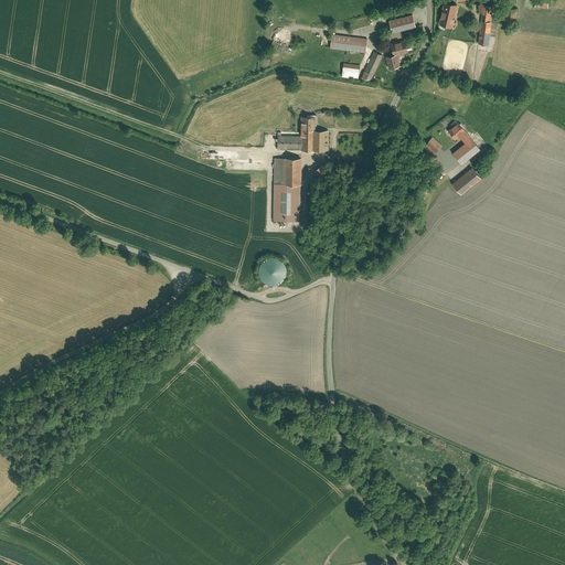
[(451,28),(457,6),(444,2),(443,6),(437,24),(443,27),(451,28)]
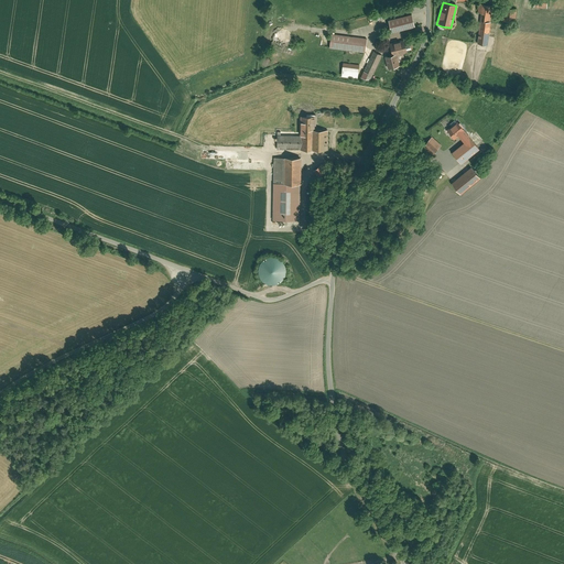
[(487,45),(491,6),(477,4),(476,13),(479,14),(476,44),(487,45)]
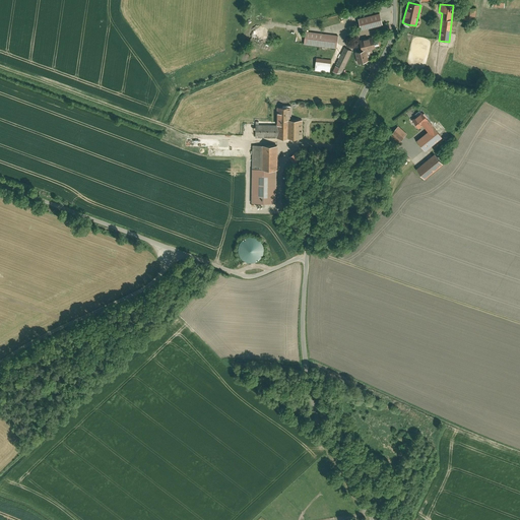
[(474,17),(475,8),(465,7),(464,18),(471,19),(474,19),(474,17)]
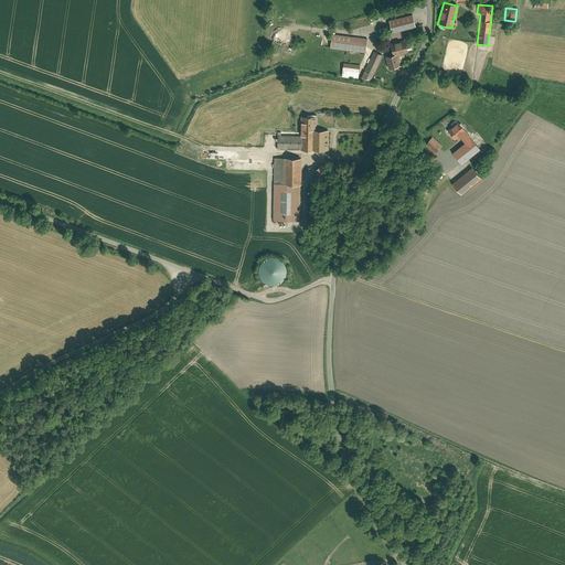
[(415,28),(411,13),(388,19),(392,33),(415,28)]
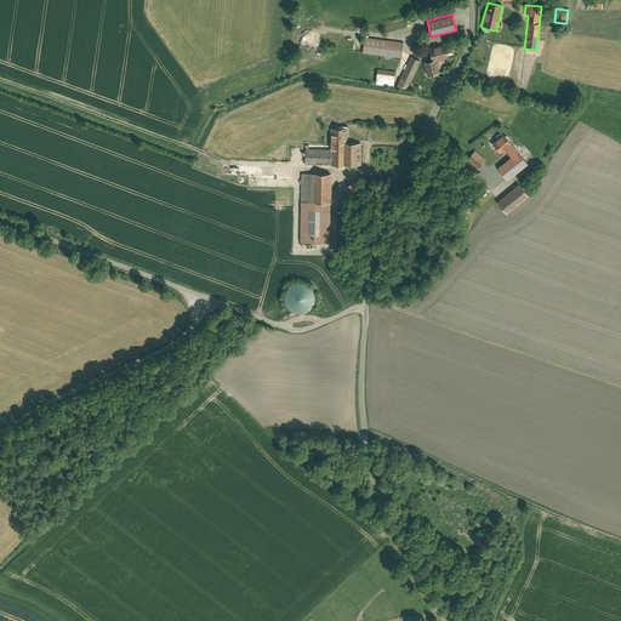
[(319,38),(317,34),(313,33),(309,32),(306,33),(302,35),(301,39),(301,43),(302,46),(305,50),(307,51),(311,51),(315,50),(318,49),(320,45),(320,41),(319,38)]
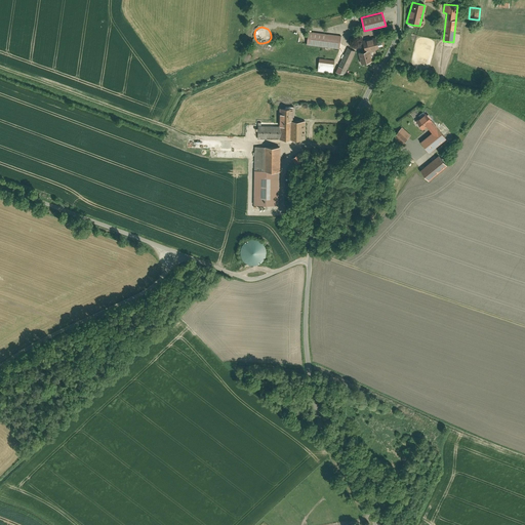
[(339,49),(341,35),(308,32),(306,45),(339,49)]
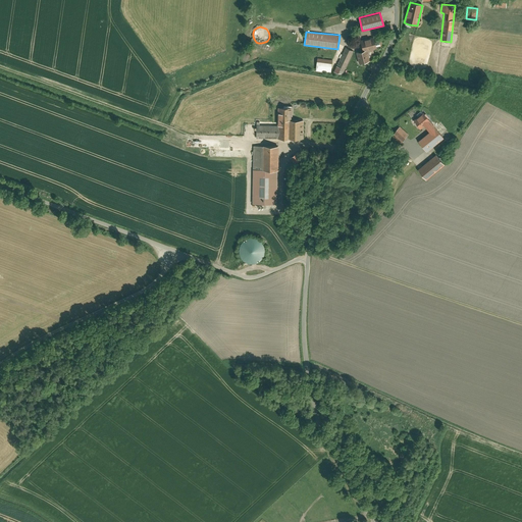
[(374,56),(372,49),(376,48),(373,37),(359,40),(362,51),(356,53),(359,63),(370,61),(369,57),(374,56)]
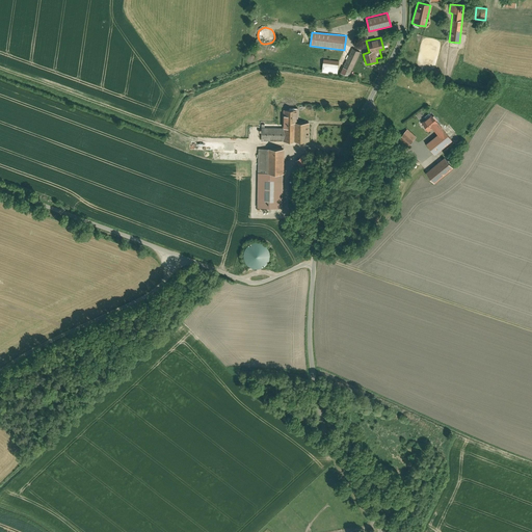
[(350,74),(360,52),(350,49),(346,55),(347,55),(341,72),(344,74),(349,75),(350,74)]
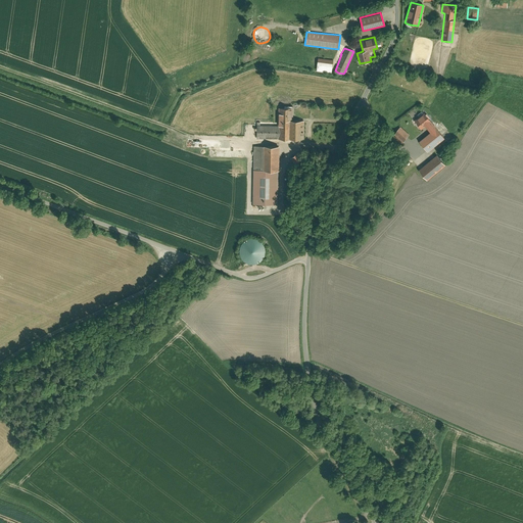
[(316,64),(331,66),(332,60),(317,58),(316,64)]
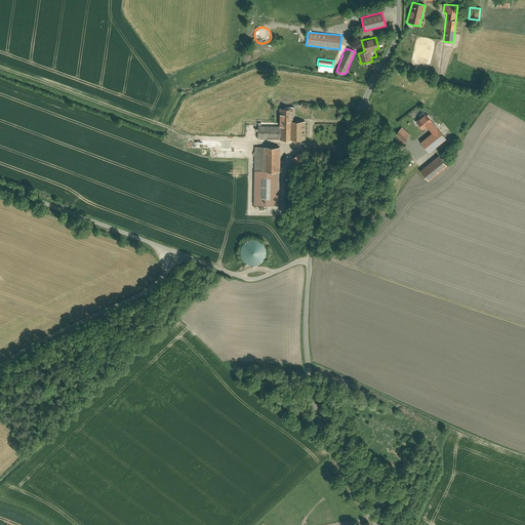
[(256,139),(305,140),(305,121),(293,121),(293,108),(278,108),(278,126),(257,125),(256,139)]
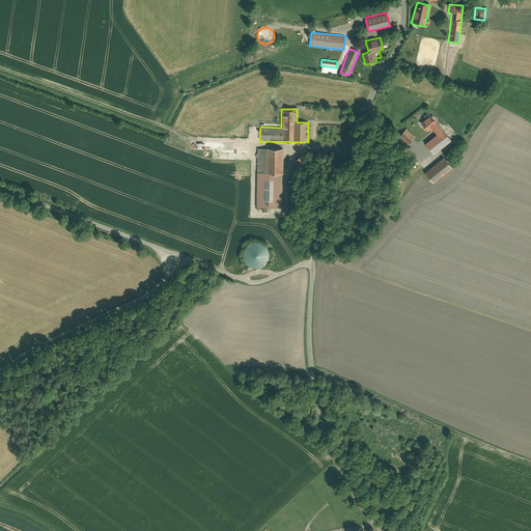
[(451,141),(430,114),(420,122),(427,132),(431,129),(437,135),(424,144),(434,155),(451,141)]
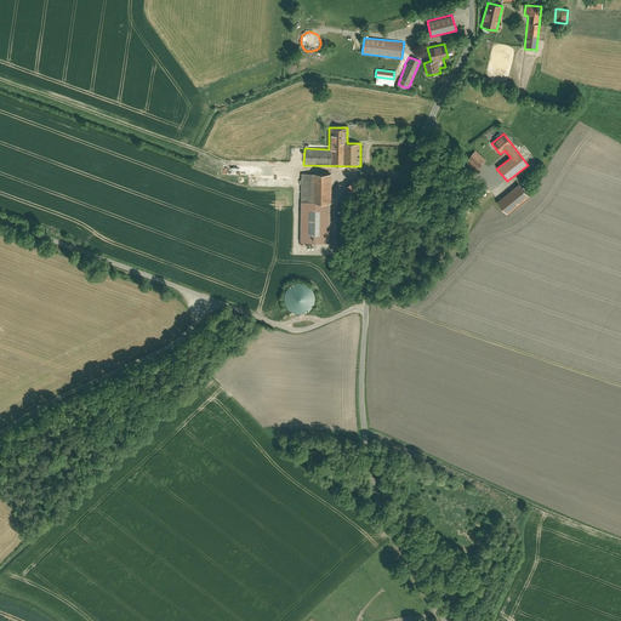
[(485,160),(474,151),(465,160),(476,171),(485,160)]
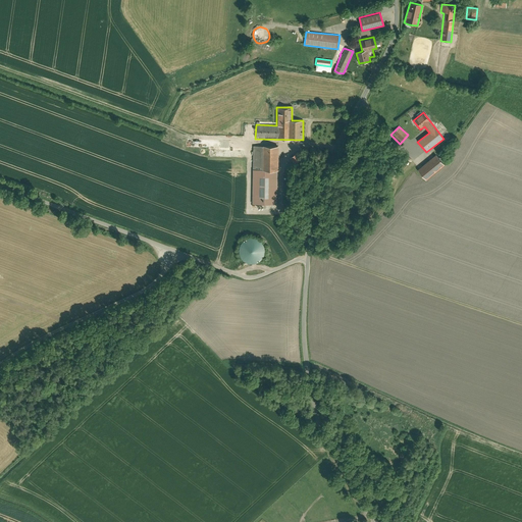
[(277,146),(252,146),(251,205),(276,205),(277,146)]
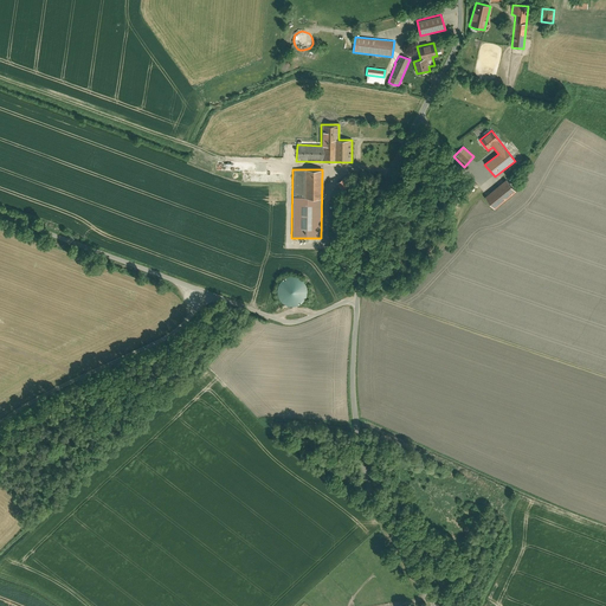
[(345,176),(335,184),(341,191),(350,184),(345,176)]
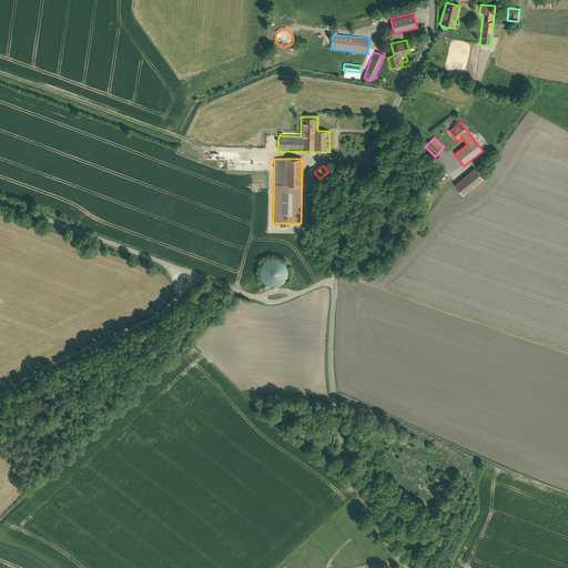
[(474,168),(453,184),(463,196),(484,180),(474,168)]
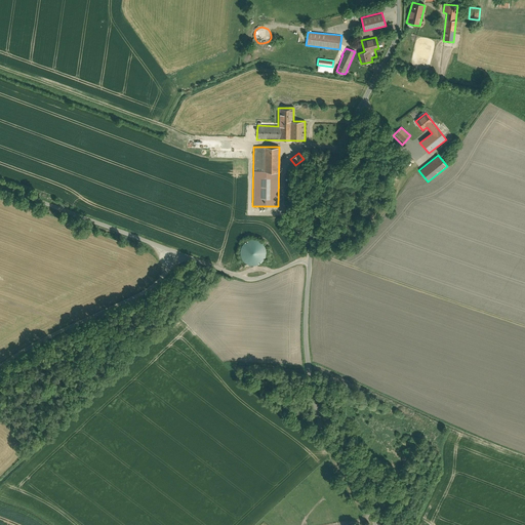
[(393,179),(404,165),(399,161),(389,176),(393,179)]
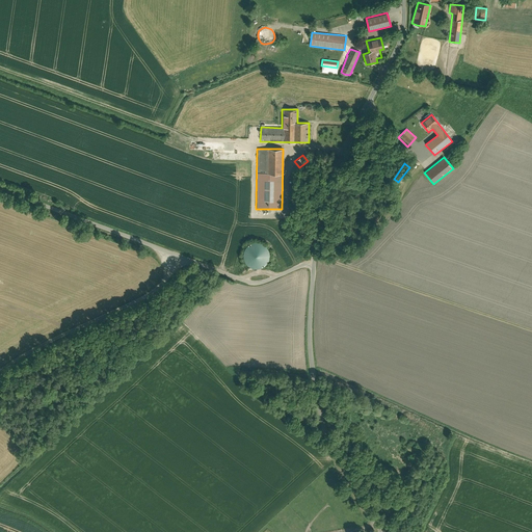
[(249,169),(247,166),(244,164),(241,164),(238,165),(236,167),(235,170),(234,174),(235,177),(237,179),(239,181),(243,181),(246,180),(248,178),(250,175),(250,171),(249,169)]
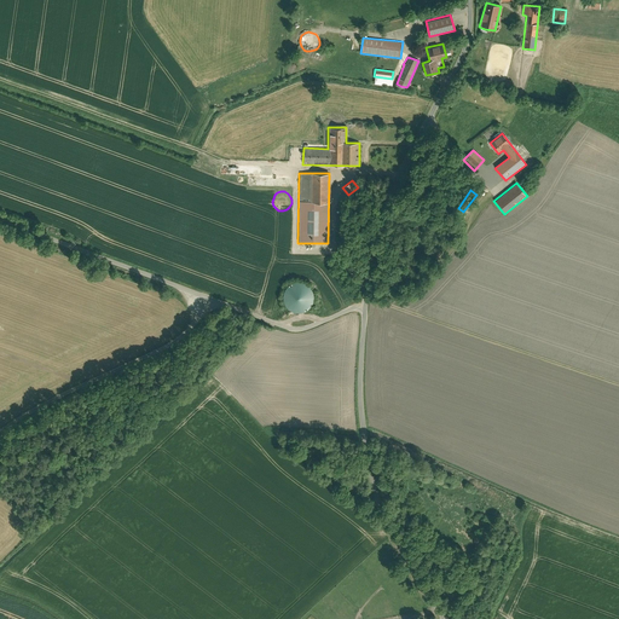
[(295,313),(300,314),(305,312),(310,310),(312,305),(313,300),(313,295),(311,290),(308,287),(304,284),(299,283),(294,284),(289,285),(285,289),(283,294),(283,299),(283,304),(287,308),(290,312),(295,313)]
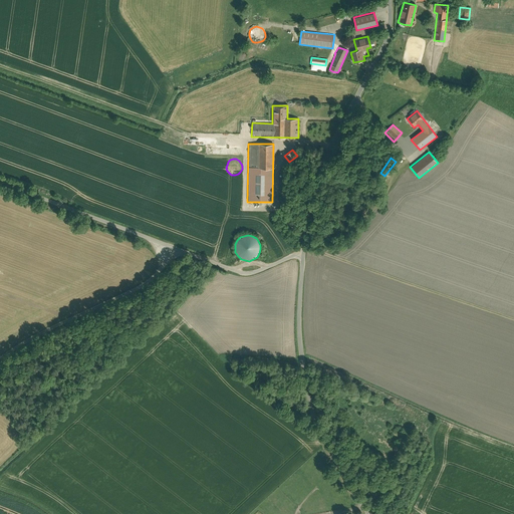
All buildings are outlined.
